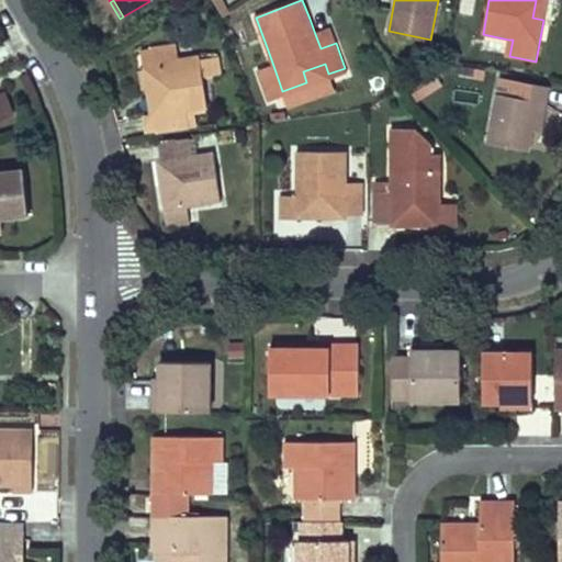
[(536,0),(532,18),(543,20),(546,8),(547,0),(536,0)]
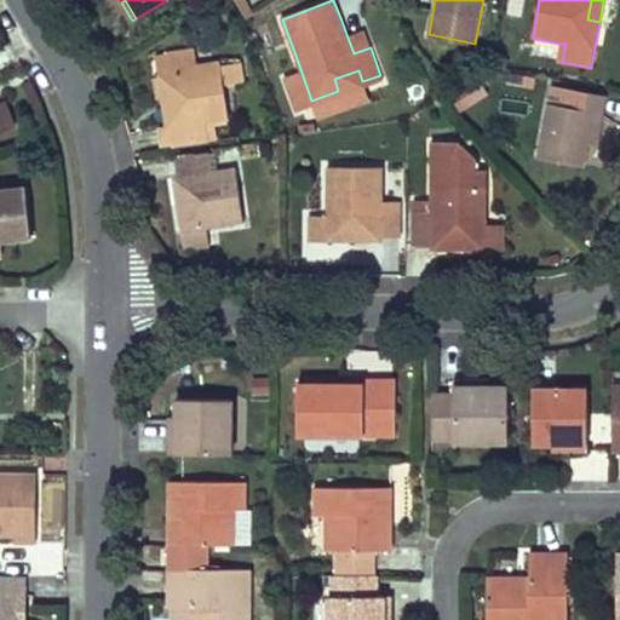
[(354,53),(371,47),(365,32),(348,38),(354,53)]
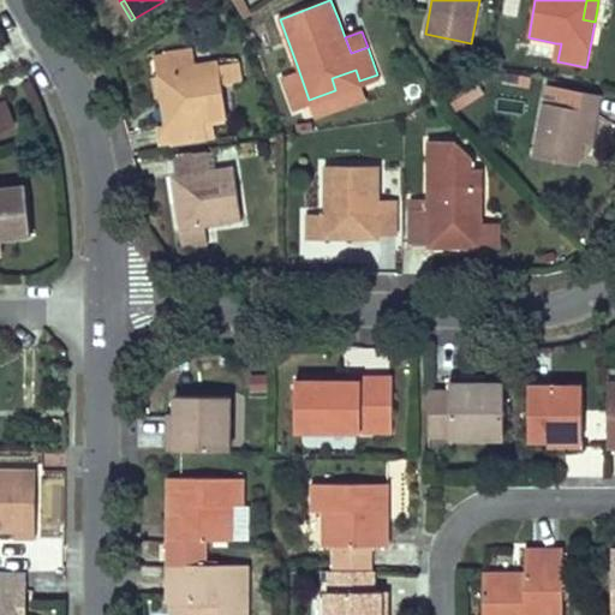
[(526,54),(550,58),(553,42),(529,39),(526,54)]
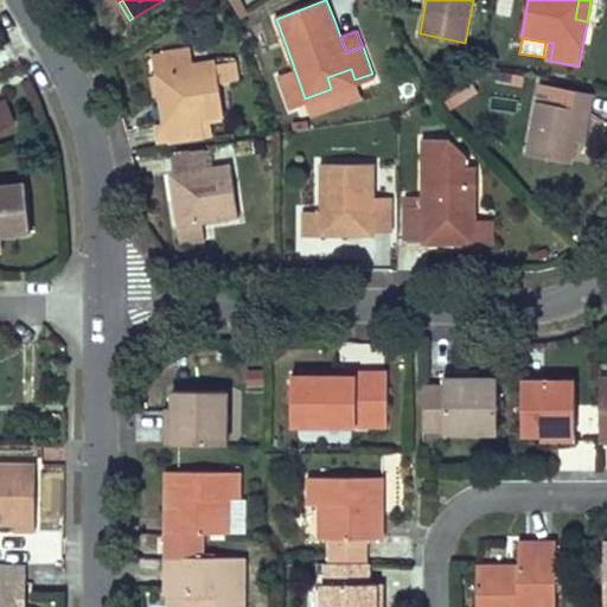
[(209,120),(224,117),(218,83),(230,82),(228,63),(216,64),(190,68),(186,49),(161,52),(165,72),(154,74),(159,101),(171,98),(174,123),(166,125),(170,141),(203,135),(200,121),(209,120)]
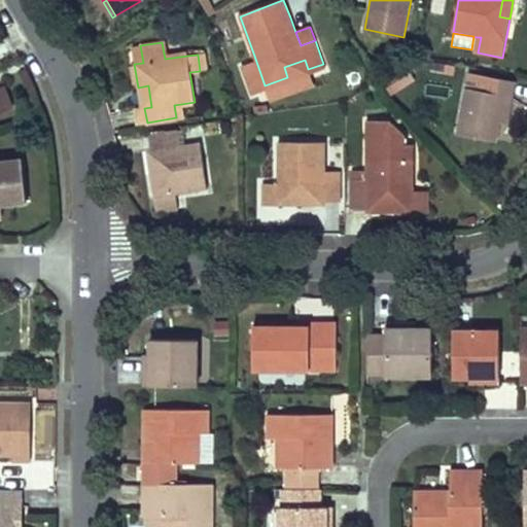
[(134,64),(143,63),(140,45),(131,46),(134,64)]
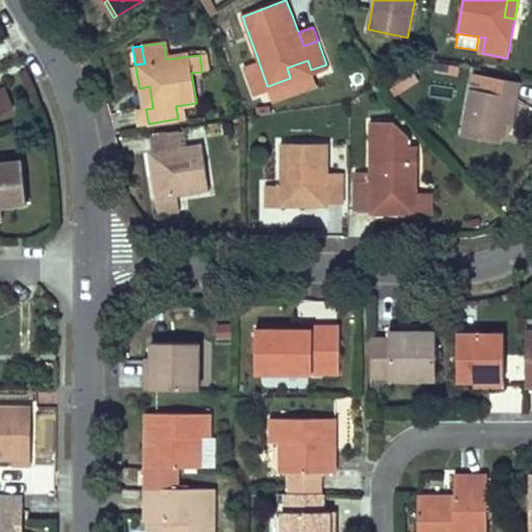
[(200,55),(202,72),(208,71),(205,54),(200,55)]
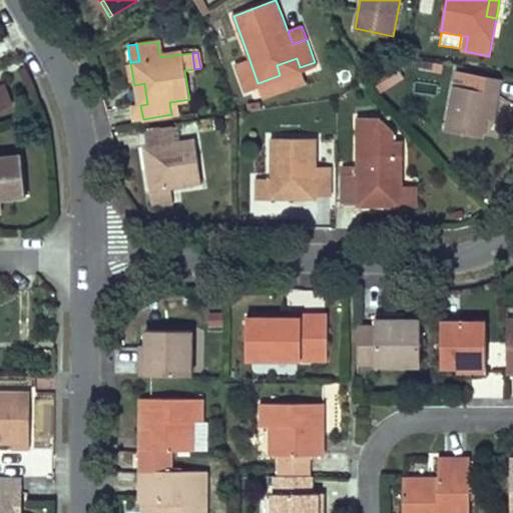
[(244,88),(258,83),(247,54),(233,59),(244,88)]
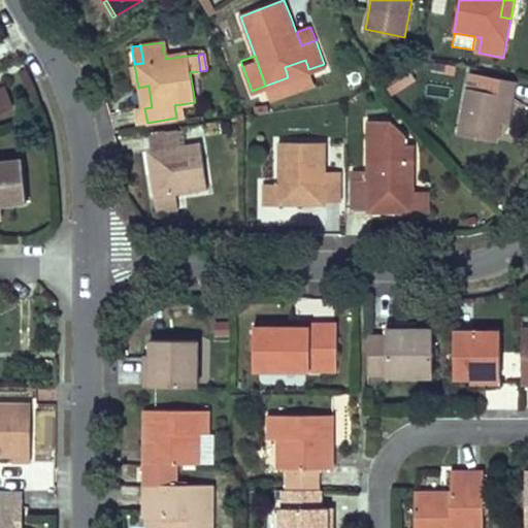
[(288,77),(308,69),(305,60),(285,67),(288,77)]
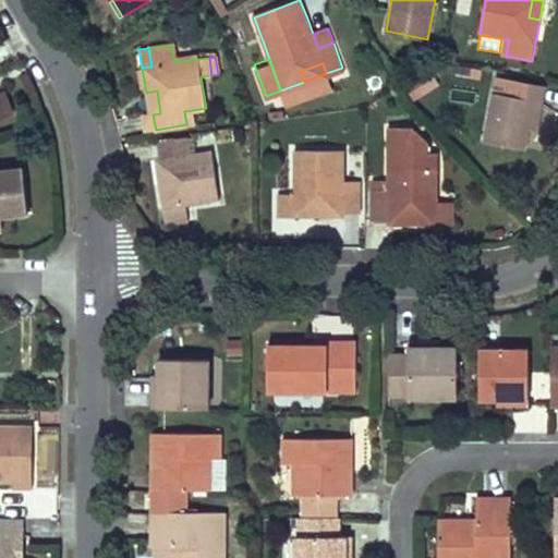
[(471,68),(458,64),(456,75),(470,77),(471,68)]
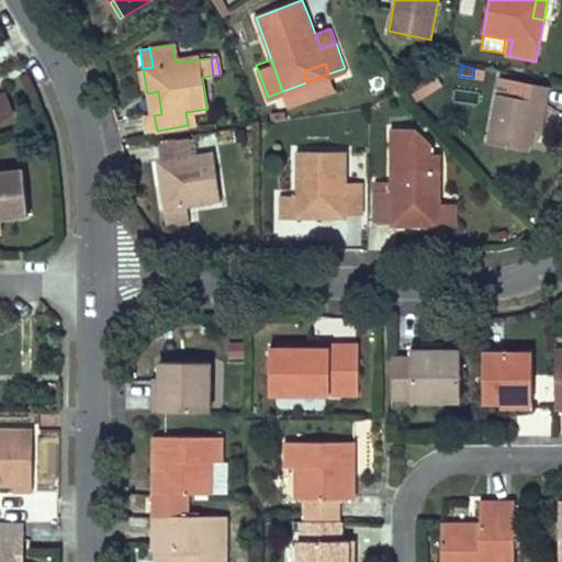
[(474,68),(473,78),(485,80),(486,70),(474,68)]
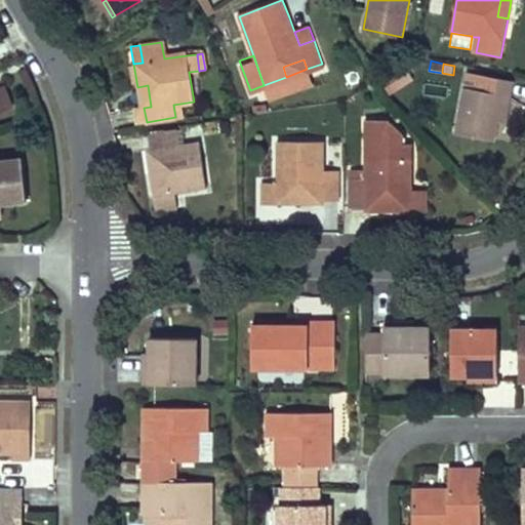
[(392,94),(413,78),(405,68),(384,83),(392,94)]
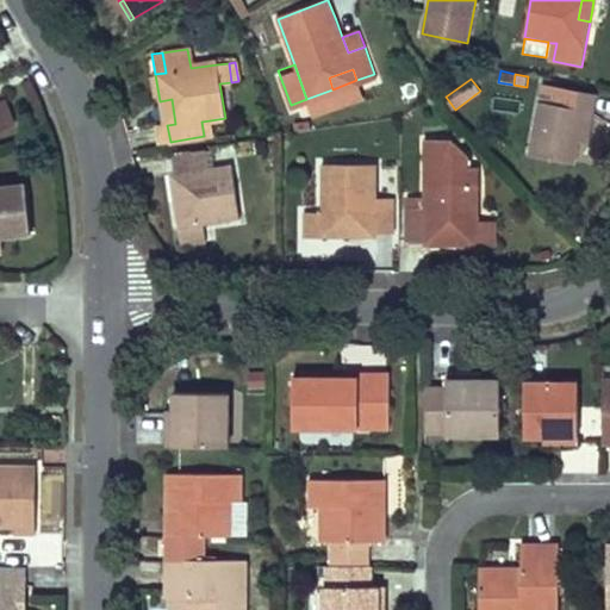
[(528,155),(574,163),(578,141),(584,112),(592,113),(596,94),(545,85),(541,103),(539,101),(528,155)]
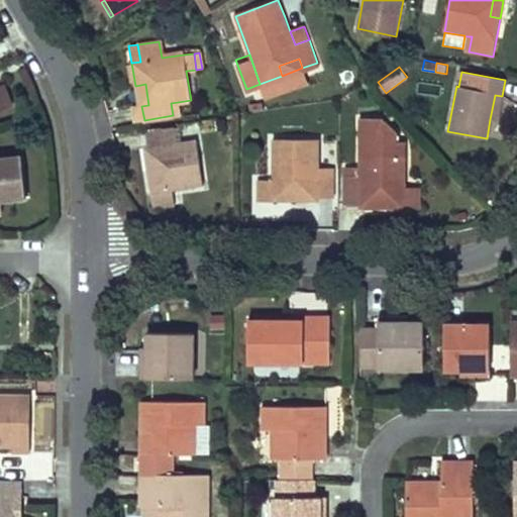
[(0,110),(12,106),(4,84),(0,85),(0,110)]
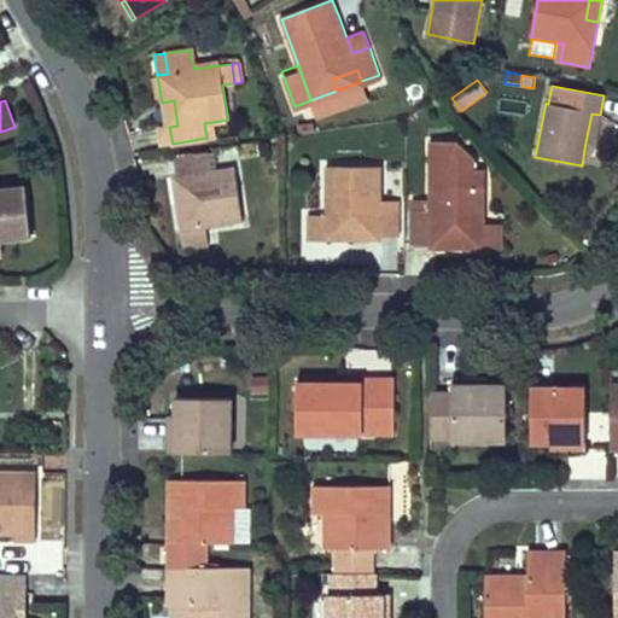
[(178,126),(174,100),(162,103),(163,116),(165,128),(169,127),(178,126)]
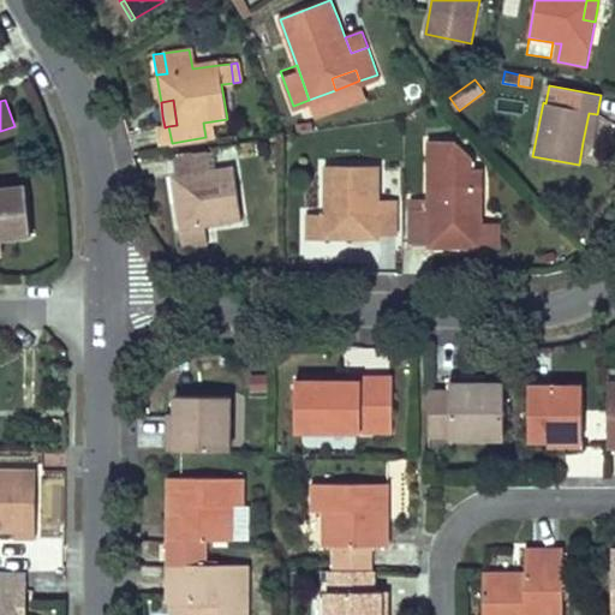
[(597,114),(589,113),(583,142),(591,144),(593,133),(597,114)]
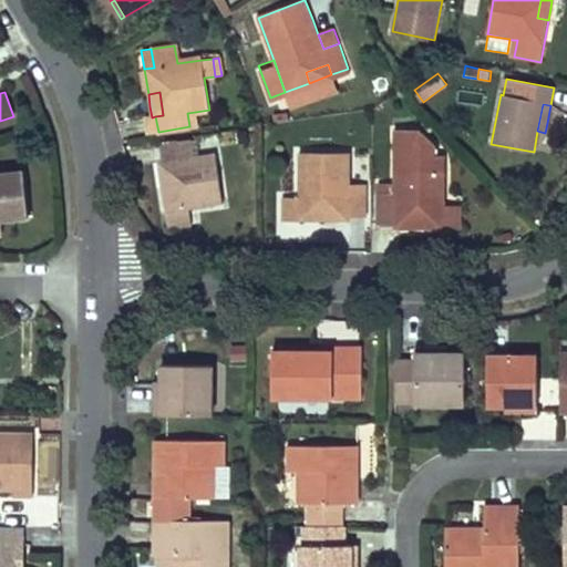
[(195,112),(187,113),(189,126),(197,125),(195,112)]
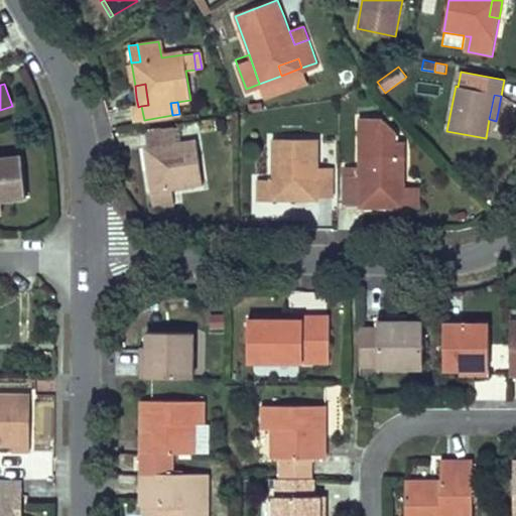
[(396,141),(396,132),(383,118),(359,118),(359,166),(345,166),(345,174),(344,174),(344,204),(360,204),(360,198),(381,198),(381,208),(405,208),(405,187),(405,141),(396,141)]
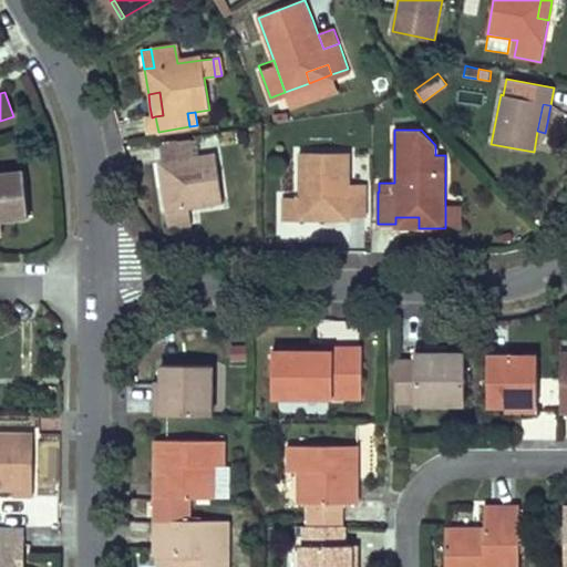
[(188,209),(223,204),(215,154),(195,157),(192,141),(161,145),(163,163),(169,162),(173,185),(163,186),(166,213),(188,209)]
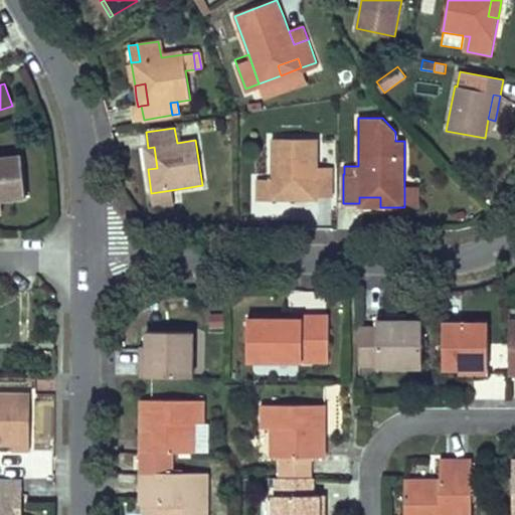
[(318,139),(273,139),(272,179),(256,179),(256,200),(296,200),(296,190),(317,190),(317,196),(333,197),(333,167),(318,167),(318,139)]
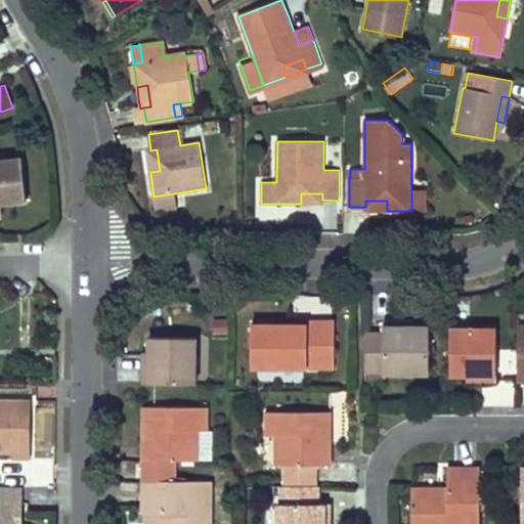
[(148,163),(150,172),(160,171),(157,149),(150,150),(146,151),(148,163)]
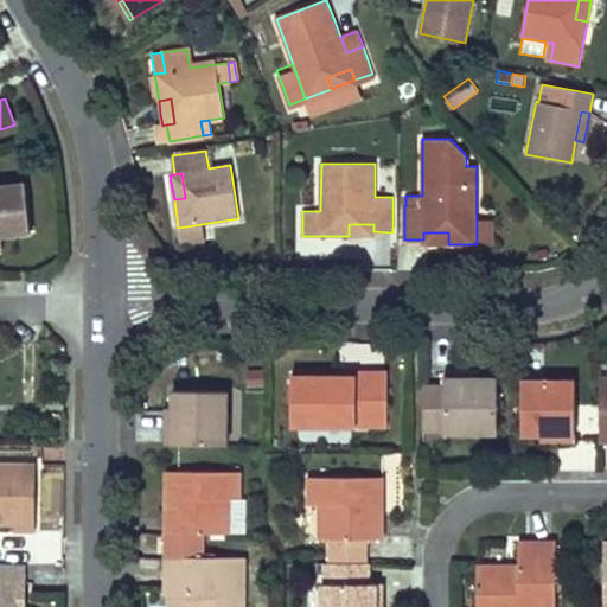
[(0,185),(0,235),(31,232),(26,183),(0,185)]
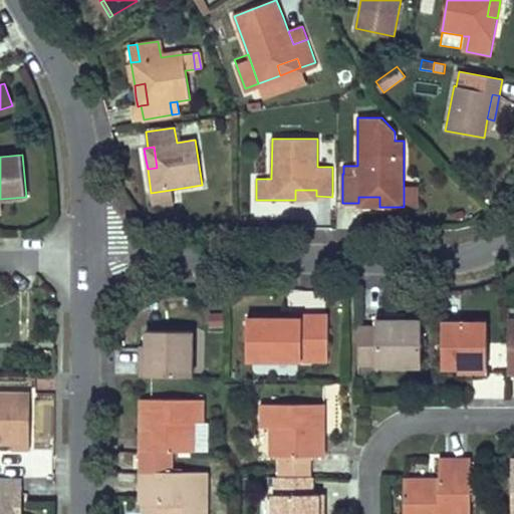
[(404,187),(404,207),(418,207),(418,187),(404,187)]
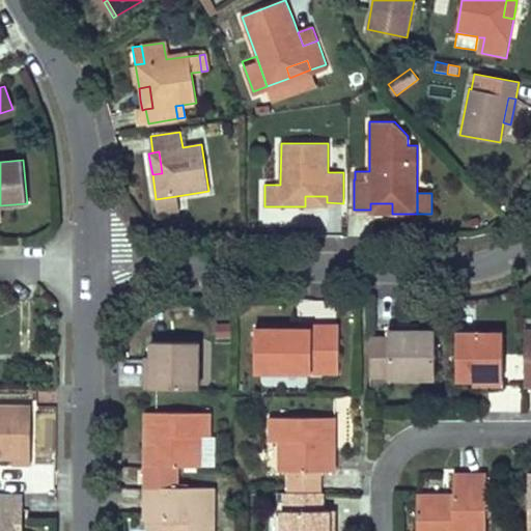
[(176,196),(156,199),(158,214),(178,211),(176,196)]
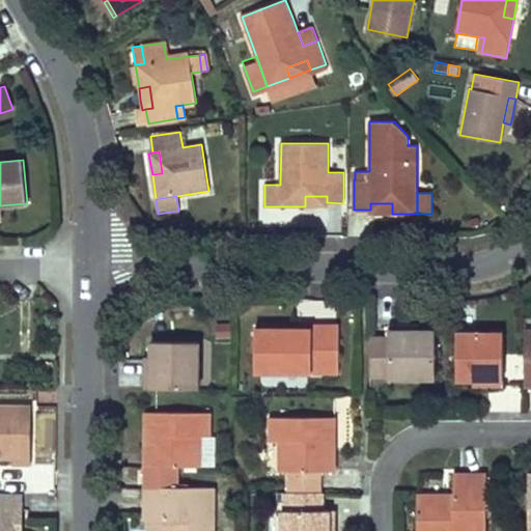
[(305,196),(305,206),(316,206),(327,206),(327,202),(327,196),(305,196)]
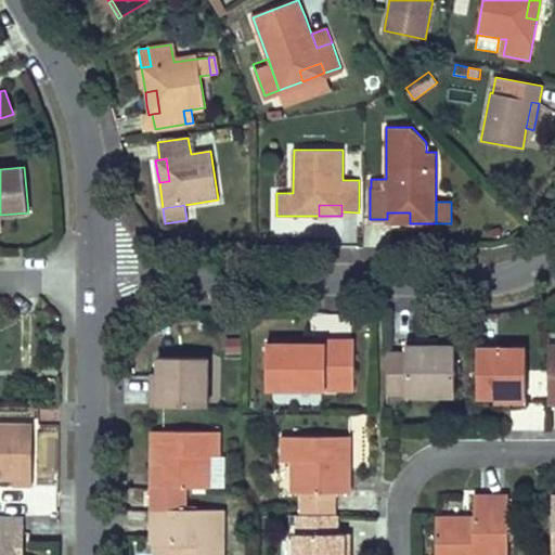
[(387,223),(410,223),(410,213),(387,213),(387,219),(387,223)]
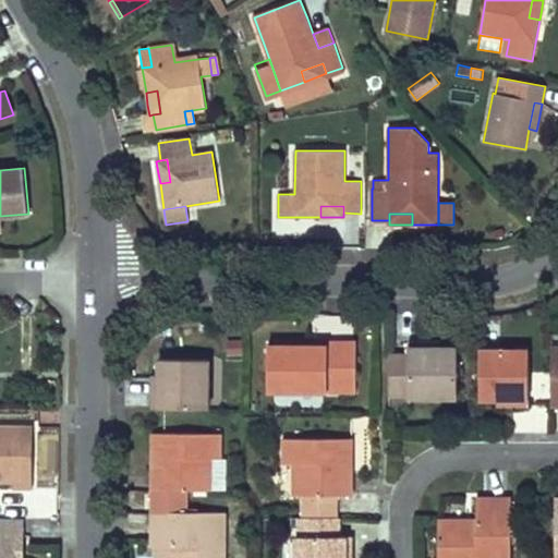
[(268,346),(268,391),(356,391),(356,342),(327,342),(327,346),(291,346),(268,346)]
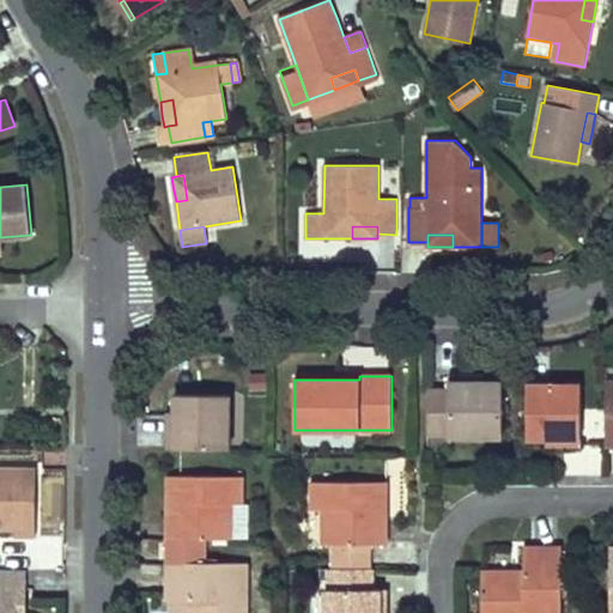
[(502,437),(503,383),(484,383),(467,382),(467,377),(449,376),(449,390),(428,390),(428,434),(448,434),(448,437),(502,437)]
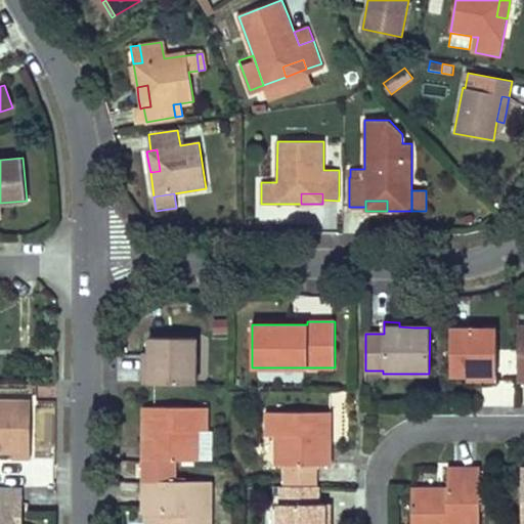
[(450,329),(450,375),(467,375),(481,375),(481,380),(496,380),(496,329),(450,329)]
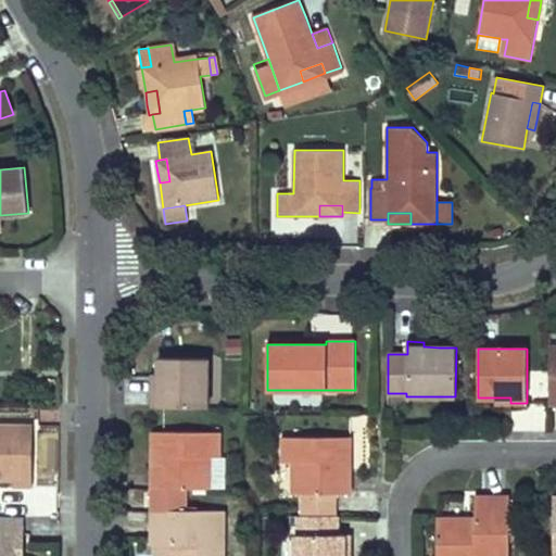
[(159,357),(159,375),(159,390),(153,390),(152,407),(207,407),(207,357),(159,357)]
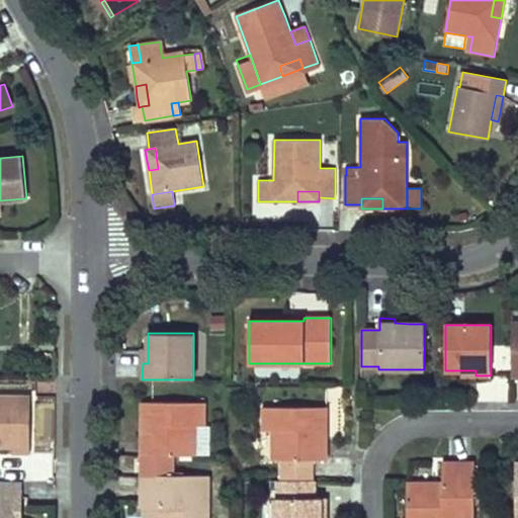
[(30,425),(30,396),(0,395),(0,448),(12,448),(12,454),(30,454),(30,425)]
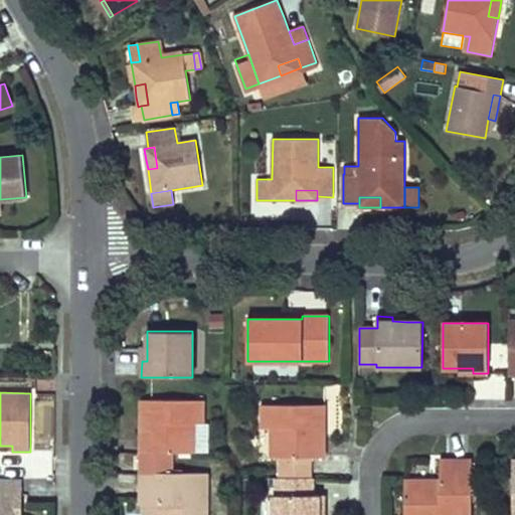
[(203,423),(203,400),(141,399),(141,416),(141,432),(150,433),(151,438),(141,437),(141,453),(193,453),(193,452),(193,423),(203,423)]
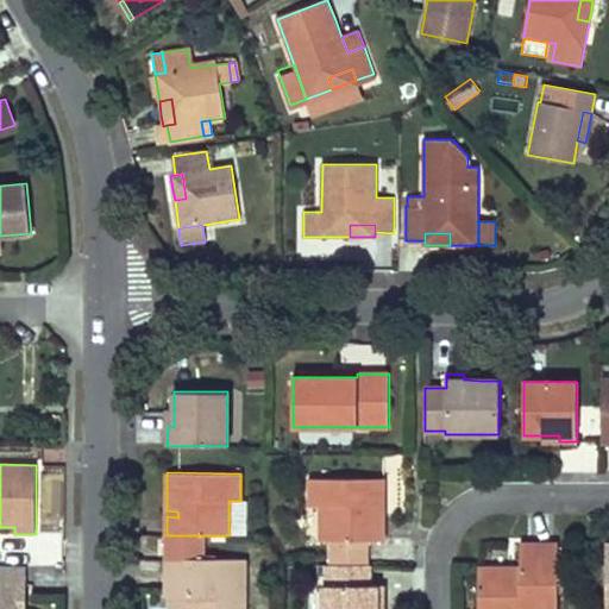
[(311,478),(311,506),(321,506),(321,541),(331,541),(331,565),(366,565),(366,541),(383,541),(383,522),(372,522),(372,516),(383,516),(383,478),(321,478),(311,478)]
